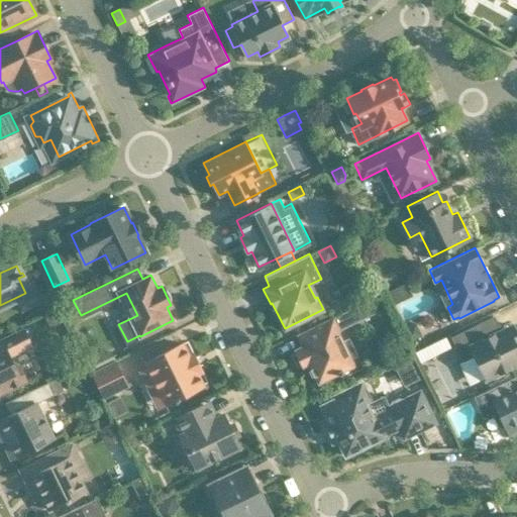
[(406,283),(387,292),(392,303),(393,305),(412,296),(411,294),(406,283)]
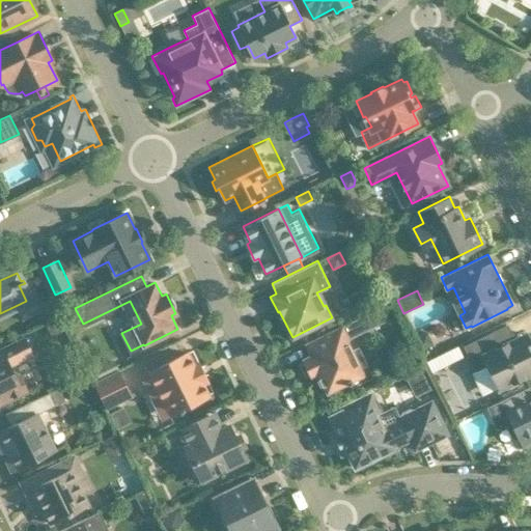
[(380,306),(364,313),(371,328),(387,320),(380,306)]
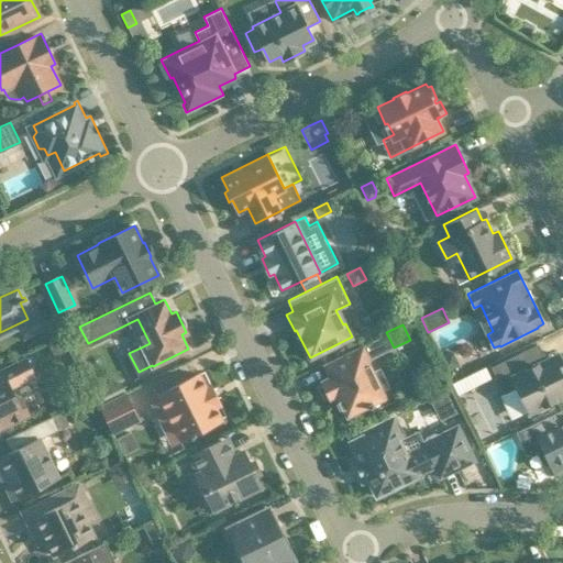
[(368,360),(394,348),(386,332),(361,345),(361,346),(368,360)]
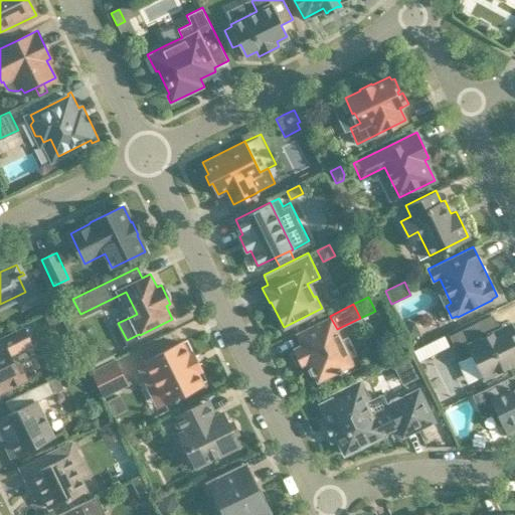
[(43,313),(50,326),(65,319),(58,305),(43,313)]
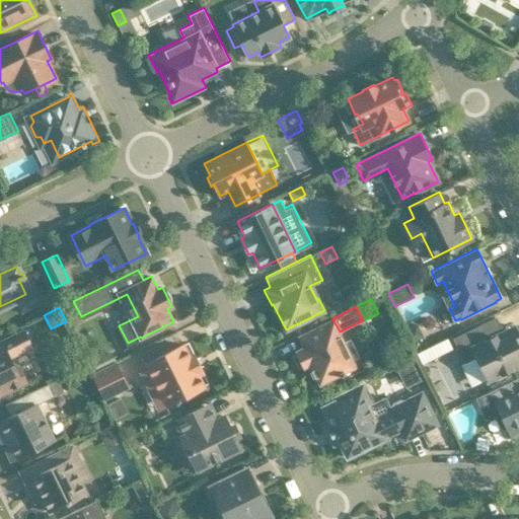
[(518,335),(514,325),(510,327),(502,331),(496,317),(454,338),(465,361),(475,356),(488,380),(518,364),(518,347),(518,346),(518,345),(518,335)]
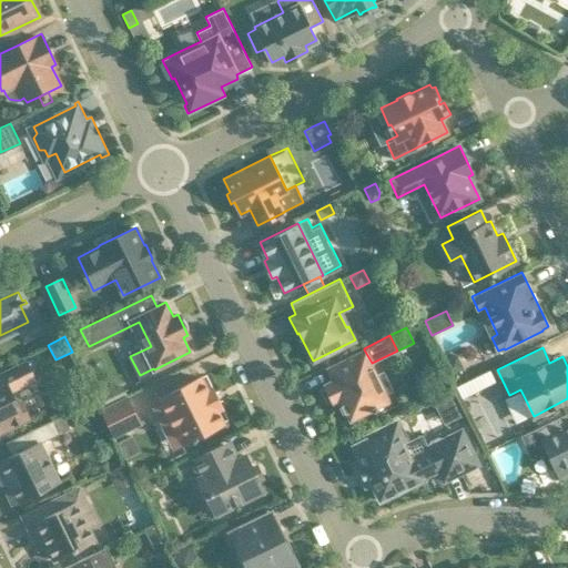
[(332,379),(324,384),(333,403),(340,401),(348,418),(350,421),(354,418),(372,409),(372,411),(376,408),(377,412),(396,402),(389,387),(384,389),(372,363),(364,350),(346,358),(326,368),(332,379)]
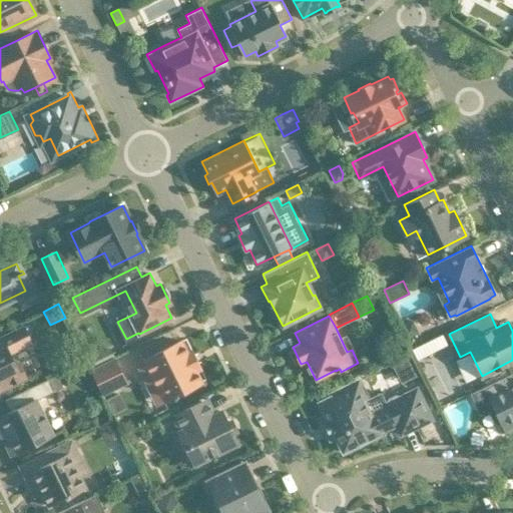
[(413,321),(402,326),(408,338),(419,333),(413,321)]
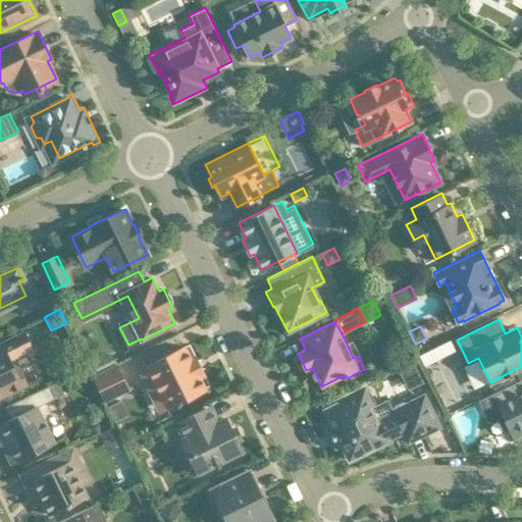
[(0,343),(0,397),(28,384),(19,368),(15,369),(10,359),(33,348),(24,331),(0,343)]
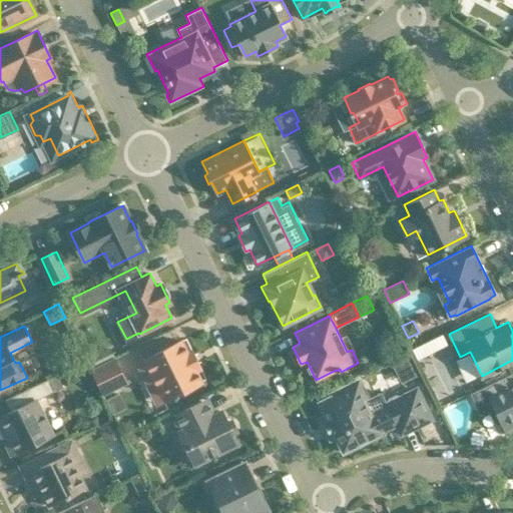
[(418,358),(450,345),(445,333),(413,346),(418,358)]
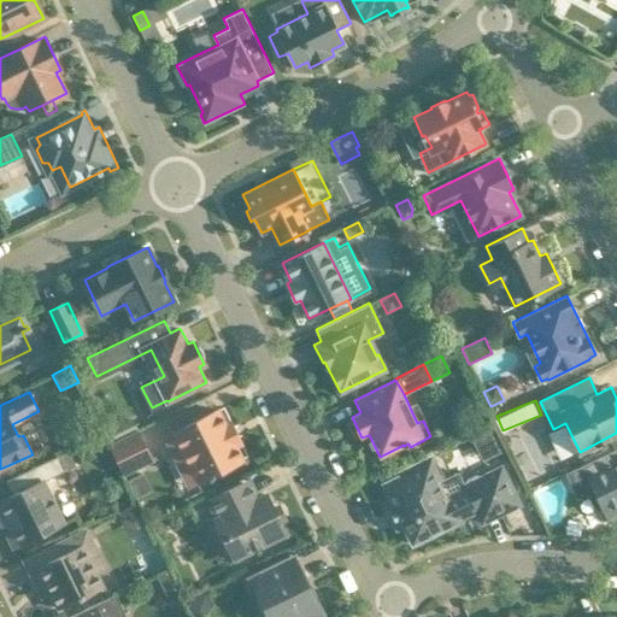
[(218,409),(197,419),(172,432),(197,481),(207,476),(209,479),(215,475),(215,472),(244,459),(238,446),(244,444),(230,418),(224,421),(218,409)]
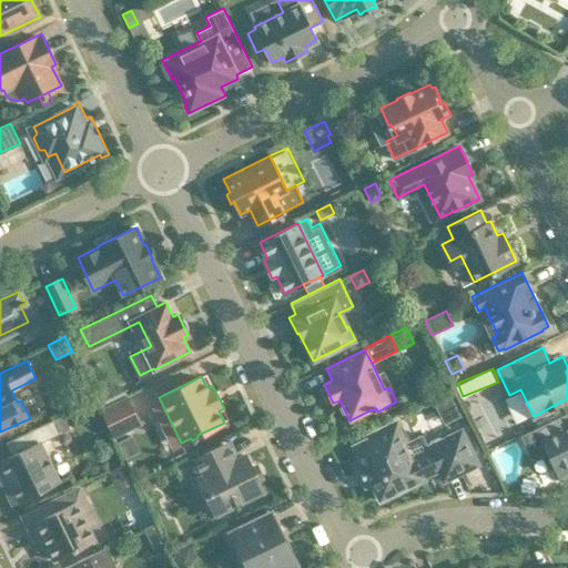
[(434,379),(433,383),(435,388),(443,385),(439,377),(438,377),(434,379)]
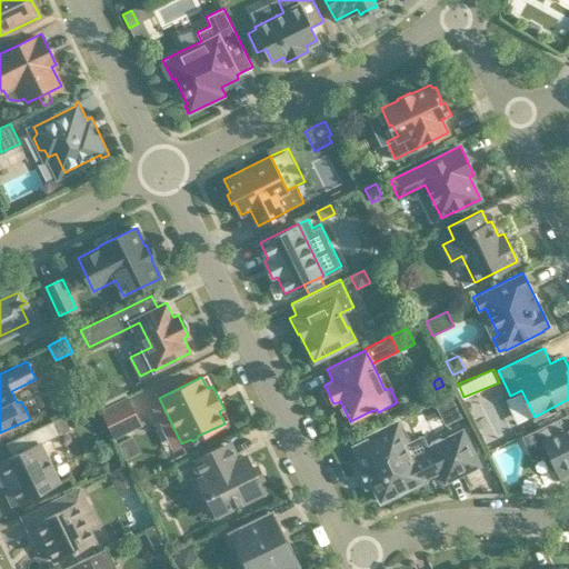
[(122,386),(96,399),(101,410),(127,397),(128,397),(122,386)]
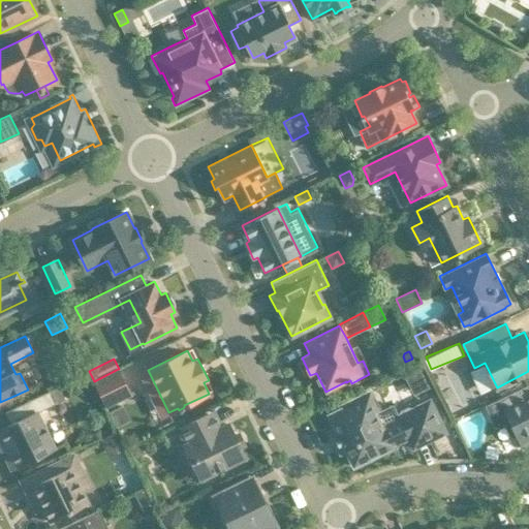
[(447,371),(460,402),(474,396),(461,366),(447,371)]
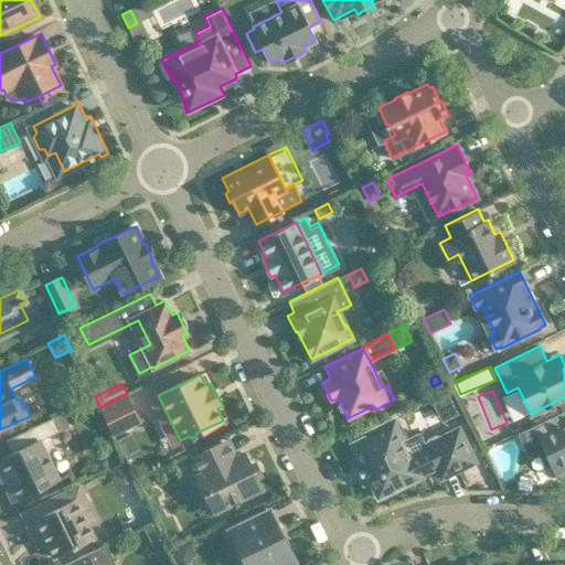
[(100,407),(113,434),(139,420),(126,394),(100,407)]
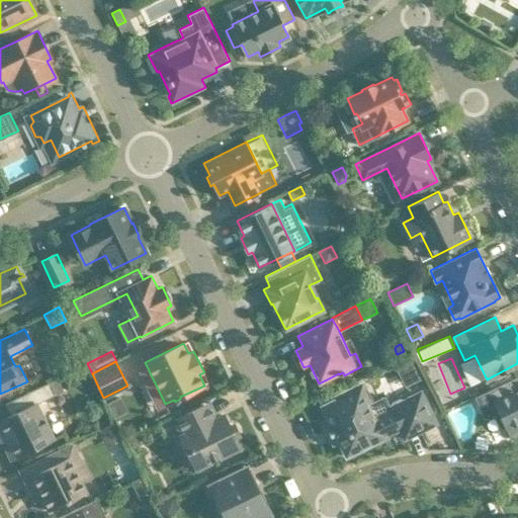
[(83,366),(74,371),(79,382),(85,384),(91,381),(83,366)]
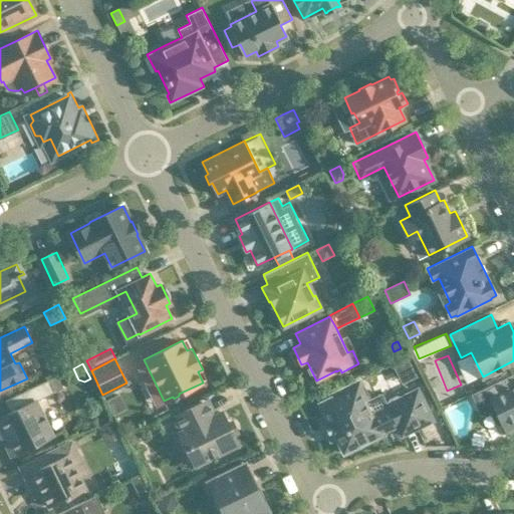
[(513,419),(513,373),(473,395),(482,413),(490,410),(496,423),(499,424),(502,422),(503,424),(513,419)]
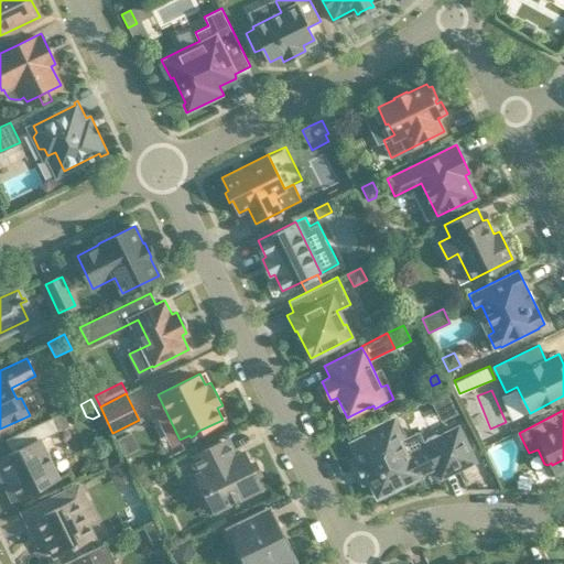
[(53,416),(25,430),(6,440),(11,452),(0,457),(0,476),(11,500),(58,477),(40,440),(60,430),(53,416)]
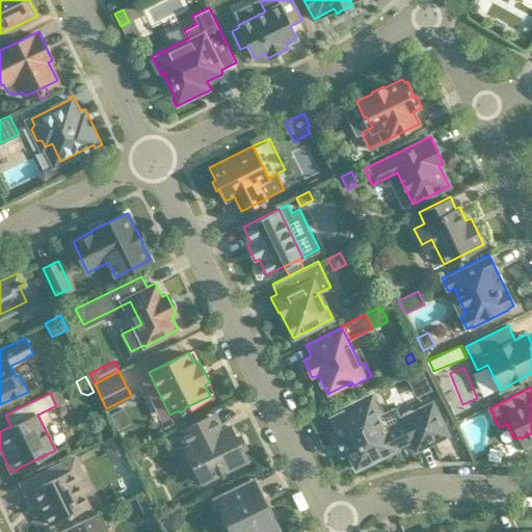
[(341,458),(349,454),(356,468),(395,449),(394,447),(411,439),(416,449),(447,434),(431,403),(415,411),(410,410),(403,414),(402,418),(401,418),(403,421),(384,430),(377,415),(381,414),(372,394),(343,408),(345,413),(333,419),(339,432),(330,435),(341,458)]
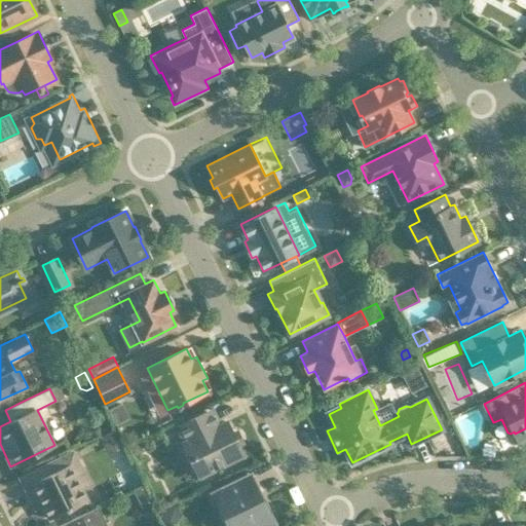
[(213,408),(188,419),(177,425),(185,442),(183,443),(183,444),(179,446),(186,461),(195,457),(203,473),(243,453),(228,421),(221,424),(213,408)]
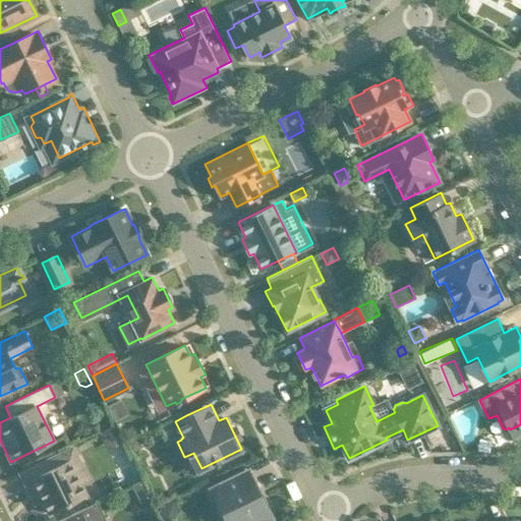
[(115,424),(98,432),(101,439),(111,433),(116,446),(123,442),(115,424)]
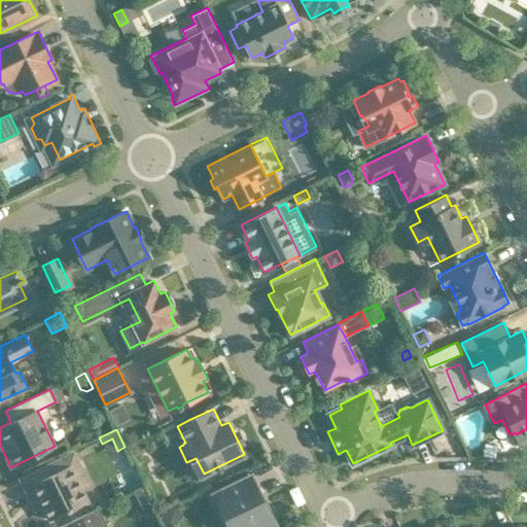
[(138,441),(128,446),(134,457),(141,453),(142,448),(138,441)]
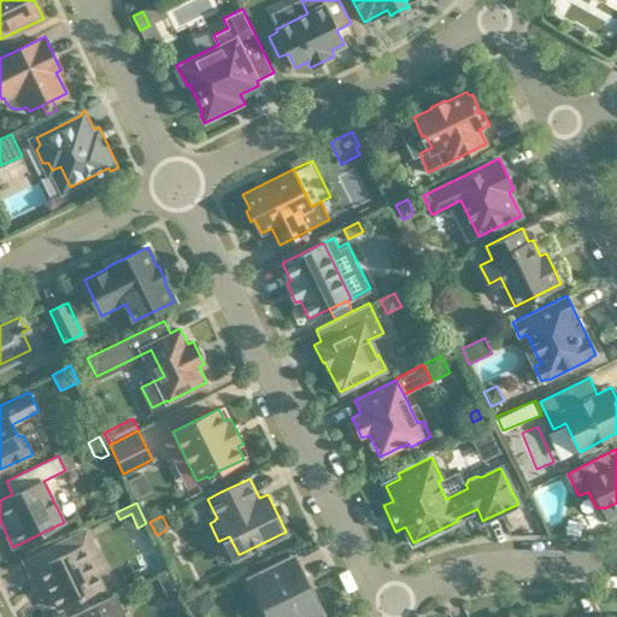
[(86,529),(46,550),(24,559),(41,595),(51,591),(59,607),(103,586),(86,553),(95,548),(86,529)]
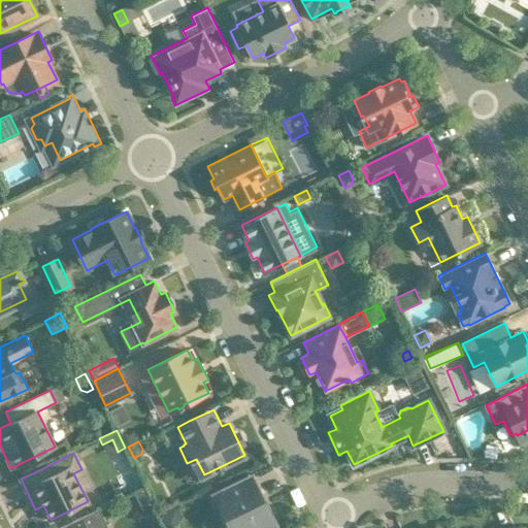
[(249,474),(234,481),(209,493),(227,527),(272,527),(278,525),(268,503),(264,505),(249,474)]
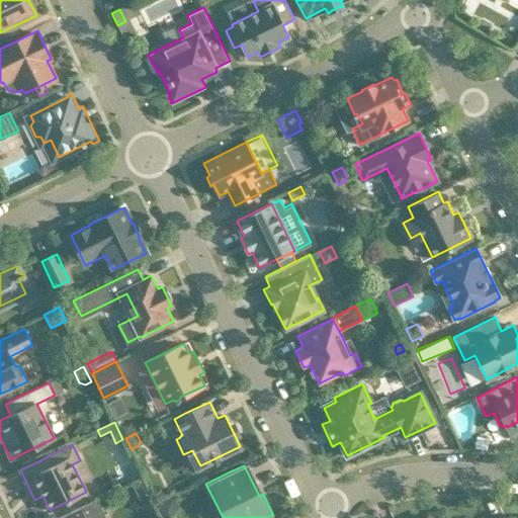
[(142,477),(132,482),(140,500),(151,495),(142,477)]
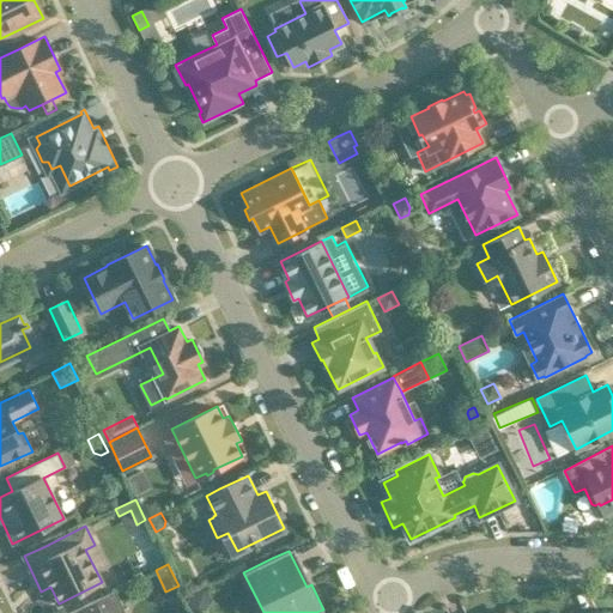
[(206,586),(184,596),(193,612),(194,612),(206,608),(213,599),(206,586)]
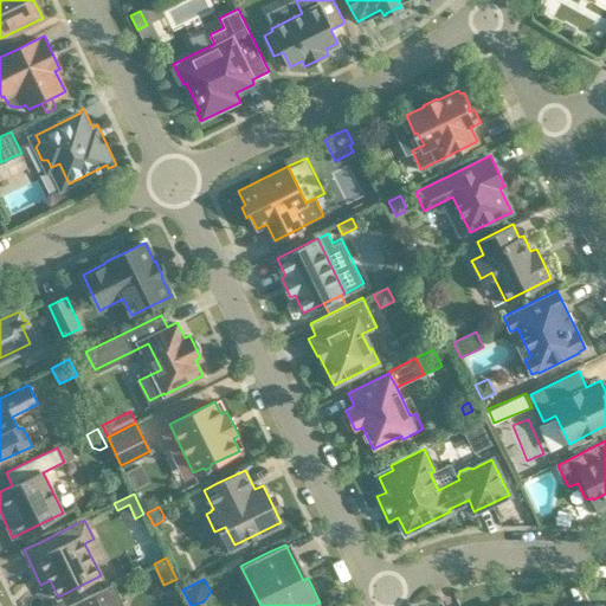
[(76,601),(65,605),(118,605),(123,604),(114,582),(76,601)]
